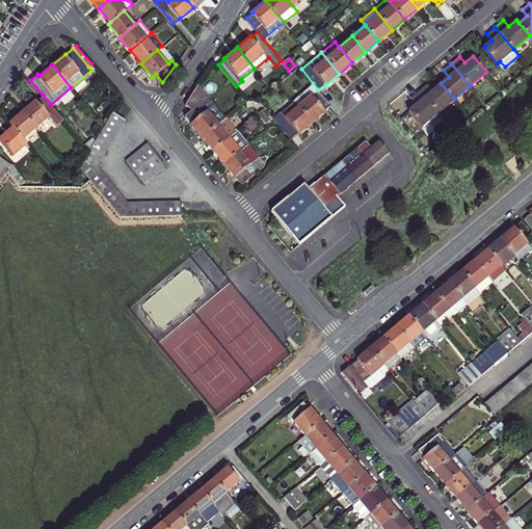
[(191,123),(190,123),(202,136),(223,118),(225,116),(197,83),(185,103),(191,108),(184,114),(191,123)]
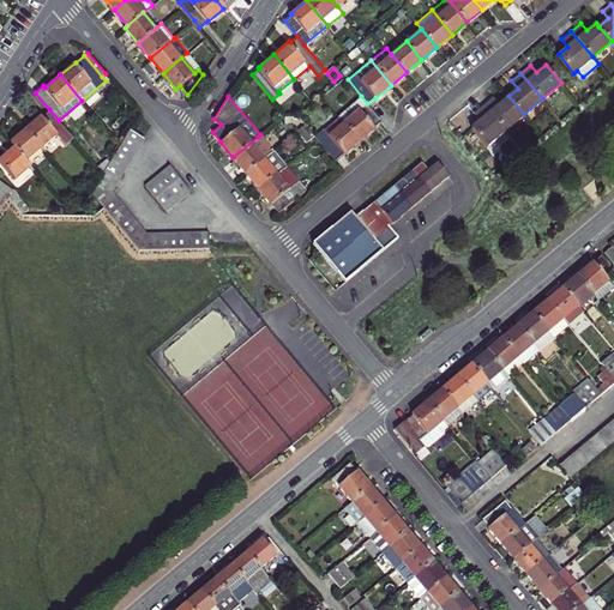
[(339,116),(359,140),(374,127),(374,126),(381,120),(367,103),(361,96),(338,115),(339,116)]
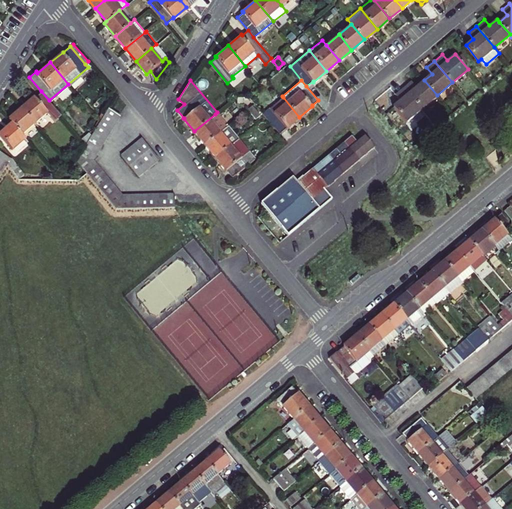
[(403,86),(422,108),(437,95),(424,80),(417,86),(411,80),(403,86)]
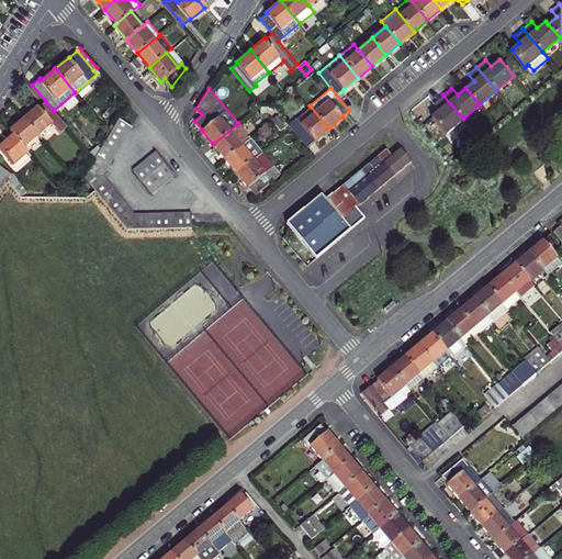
[(440,109),(431,116),(446,133),(463,119),(442,94),(434,102),(440,109)]
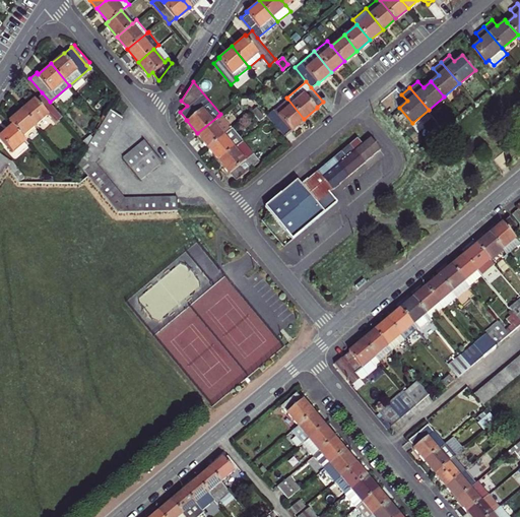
[(50,102),(42,92),(36,99),(35,98),(22,109),(36,124),(48,113),(55,122),(62,116),(50,102)]
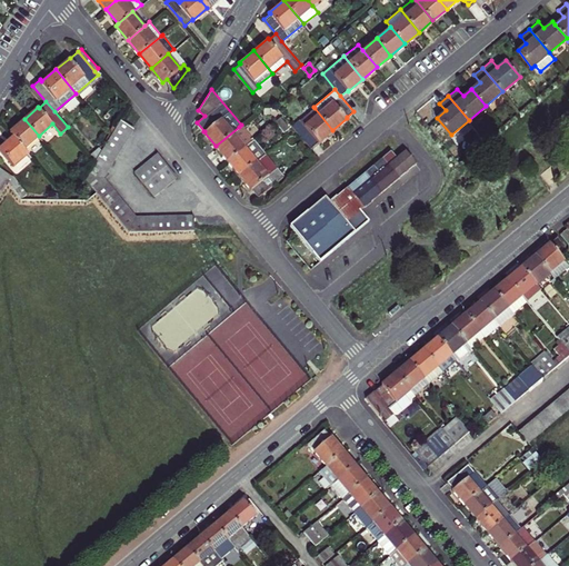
[(276,107),(270,111),(276,118),(281,112),(276,107)]
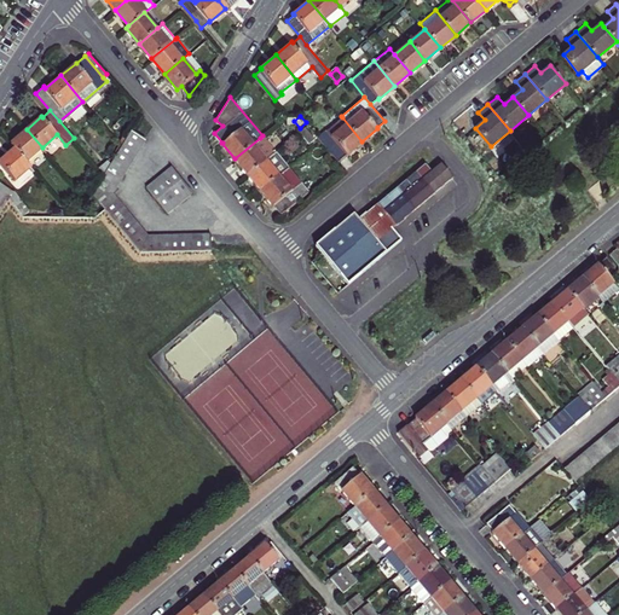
[(318,135),(320,139),(339,160),(346,154),(346,155),(362,141),(342,117),(327,129),(325,128),(318,135)]
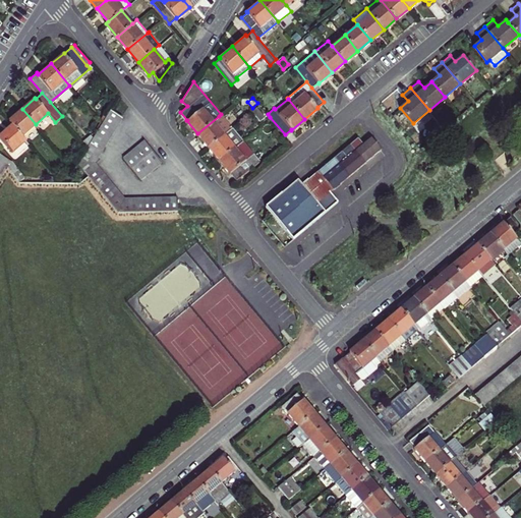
[(252,110),(259,119),(265,116),(256,106),(252,110)]
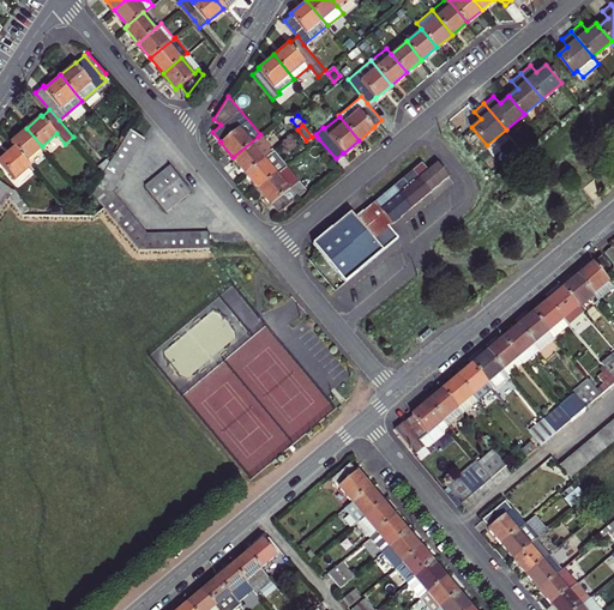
[(145,137),(131,127),(126,134),(140,143),(145,137)]
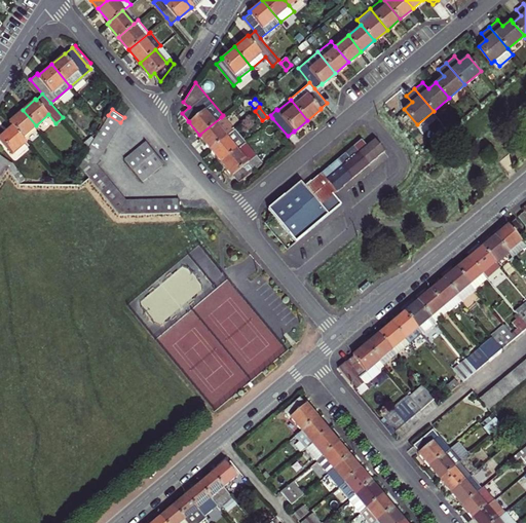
[(12,125),(23,137),(36,125),(23,110),(9,121),(12,125)]
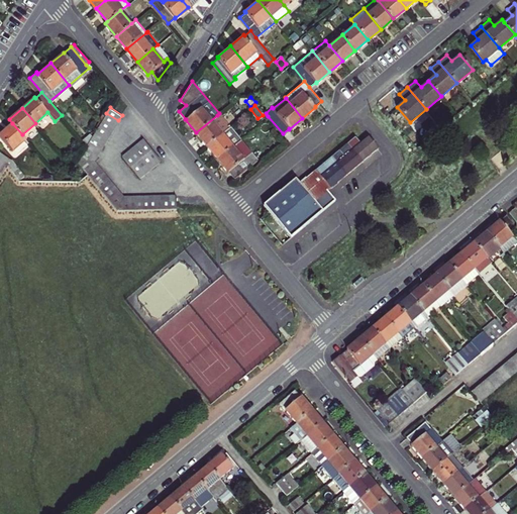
[(118,120),(106,113),(103,118),(115,126),(118,120)]
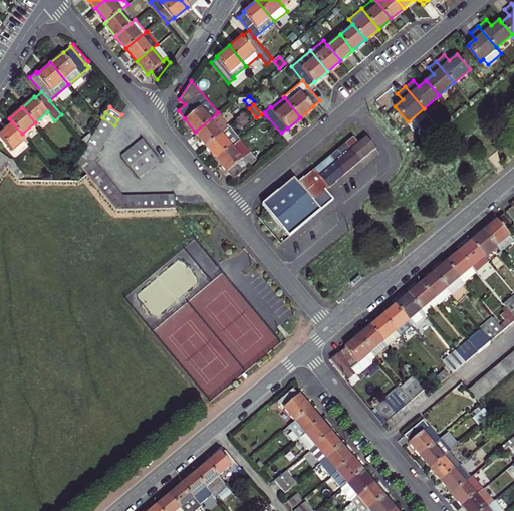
[(228,125),(218,112),(216,114),(226,126),(228,125)]
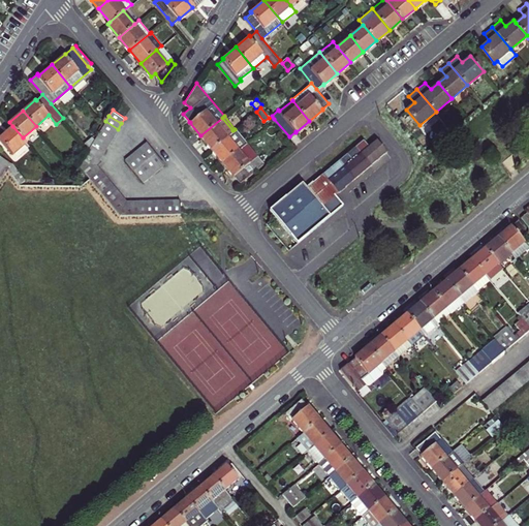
[(232,130),(222,118),(200,135),(211,149),(232,130)]
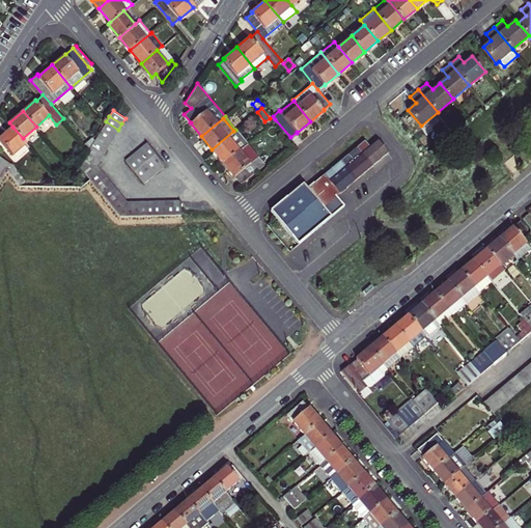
[(106,121),(104,126),(103,128),(114,135),(118,130),(106,121)]
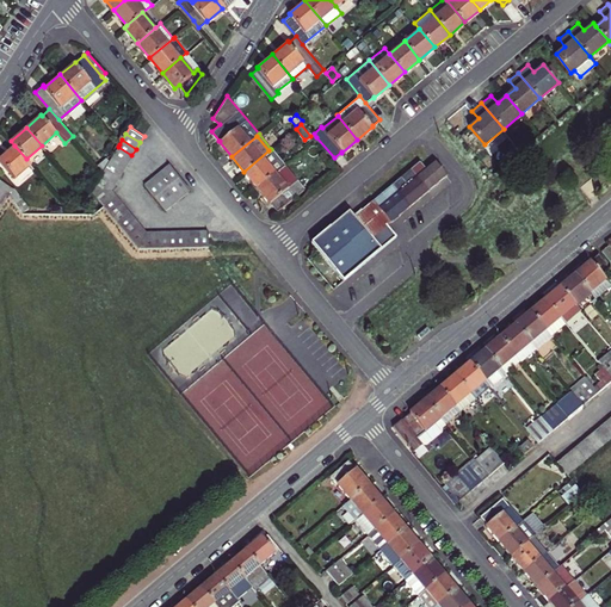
[(0,156),(0,159),(14,177),(30,163),(26,159),(14,146),(0,156)]
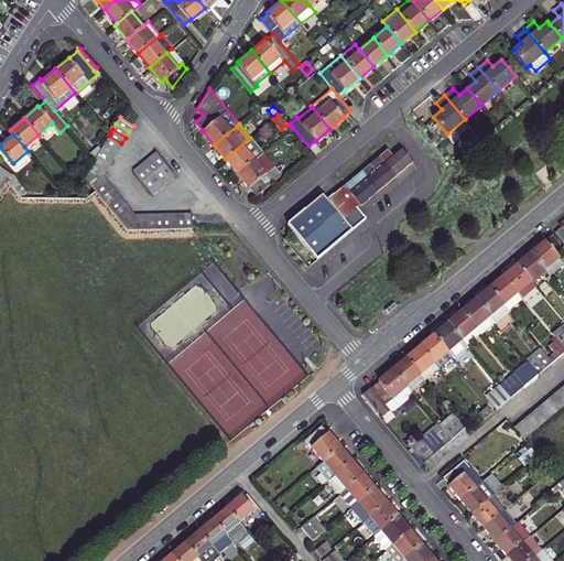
[(121,143),(109,136),(105,141),(118,149),(121,143)]
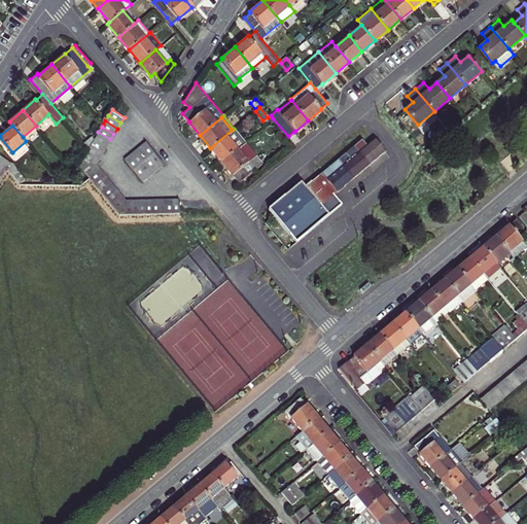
[(232,130),(210,148),(221,161),(245,141),(234,129),(232,130)]
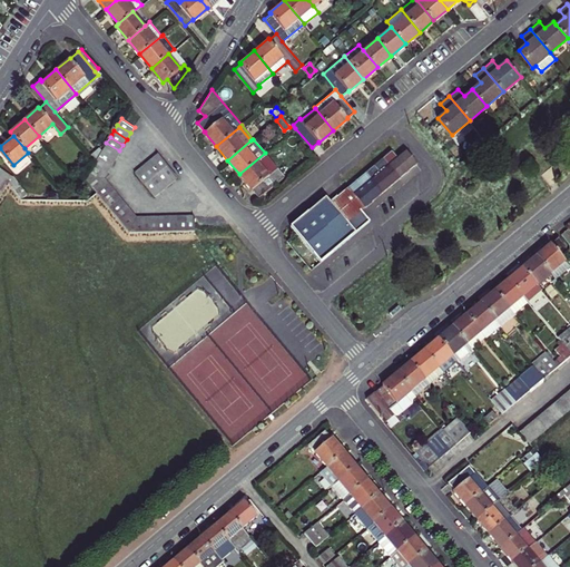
[(119,150),(106,143),(102,148),(115,157),(119,150)]
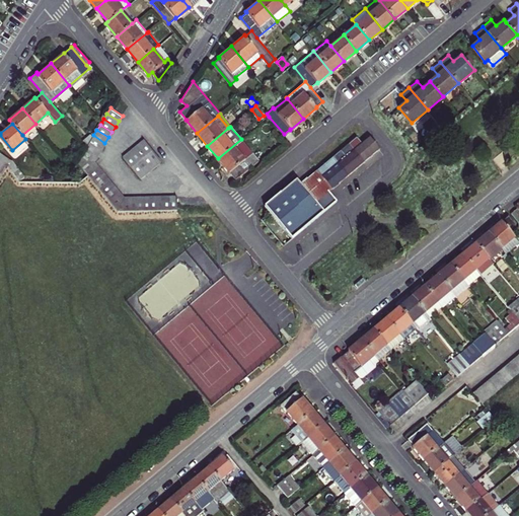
[(104,143),(93,135),(89,141),(101,148),(104,143)]
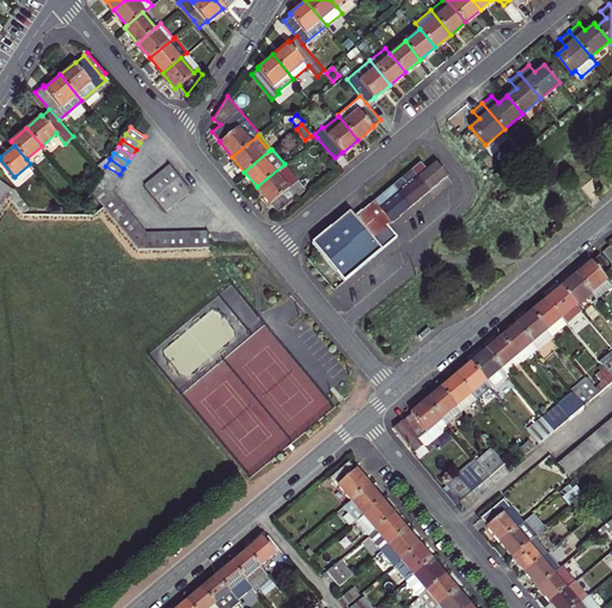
[(411,169),(429,189),(447,173),(436,160),(427,167),(421,160),(411,169)]
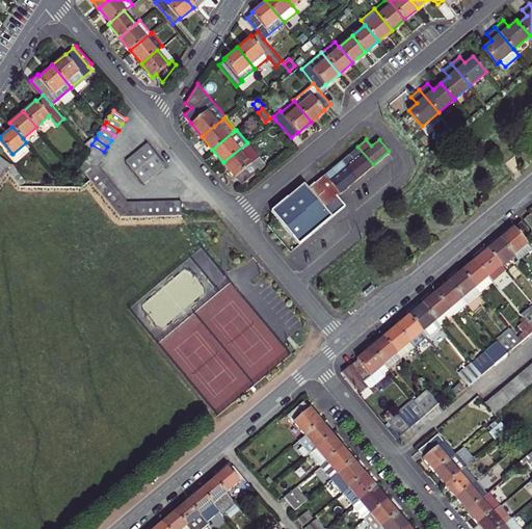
[(151,157),(156,153),(148,141),(141,147),(151,157)]
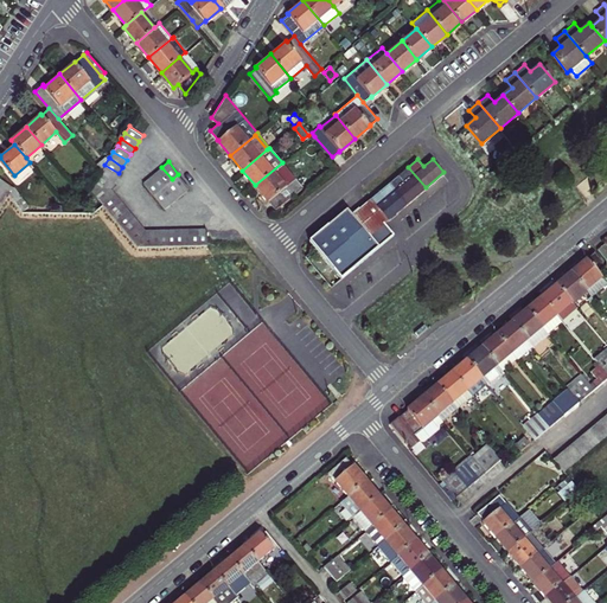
[(275,209),(302,187),(282,162),(255,185),(268,201),(268,200),(275,209)]
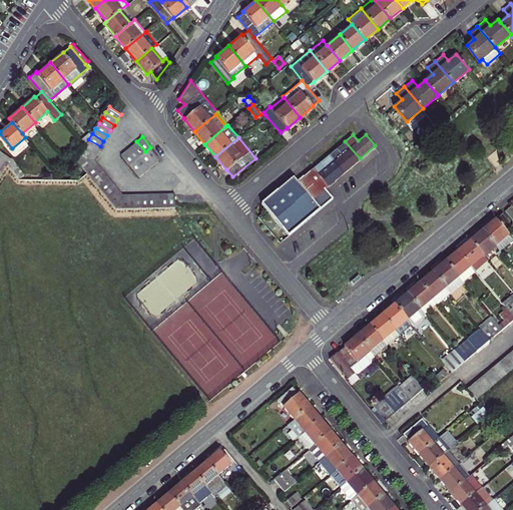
[(88,139),(86,143),(85,144),(97,152),(100,146),(88,139)]
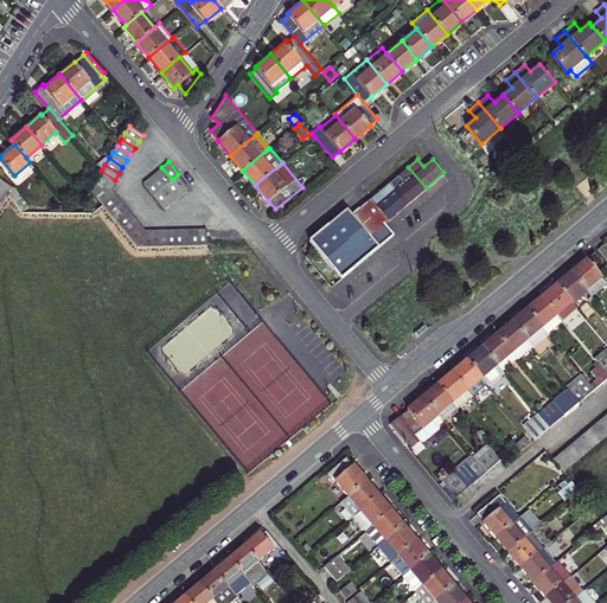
[(155,172),(166,184),(172,179),(161,167),(155,172)]
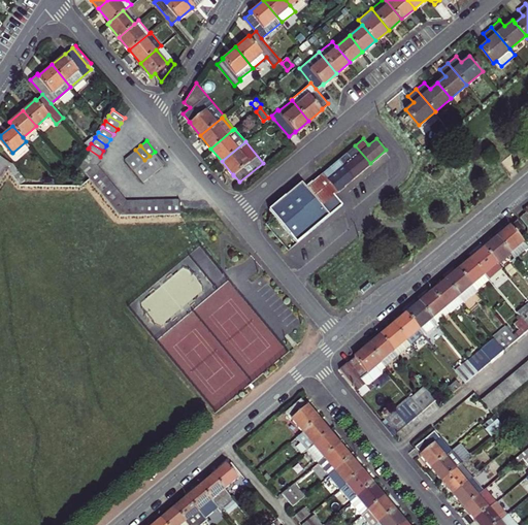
[(338,159),(354,177),(370,163),(355,145),(338,159)]
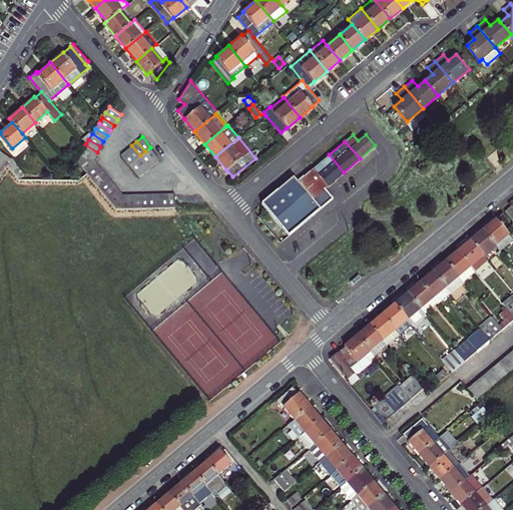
[(85,144),(76,159),(93,158),(97,152),(85,144)]
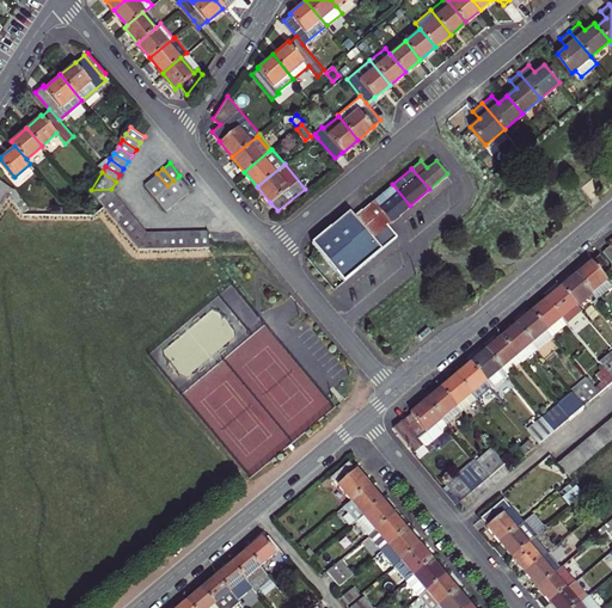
[(151,178),(161,191),(167,185),(157,173),(151,178)]
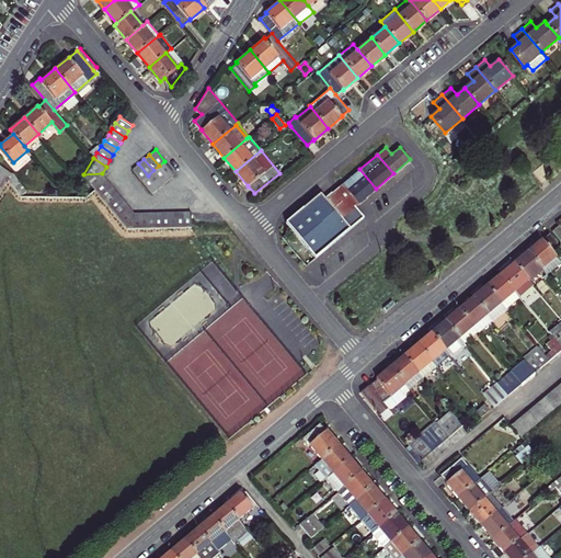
[(358,202),(350,209),(355,215),(414,164),(410,159),(393,173),(376,189),(358,203),(358,202)]
